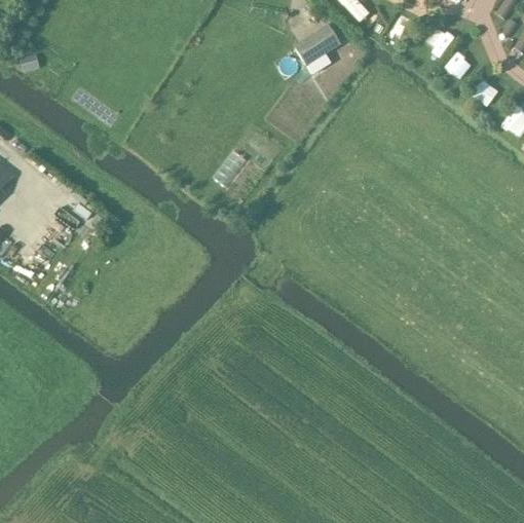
[(329,25),(295,46),(296,47),(307,65),(313,74),(331,63),(326,54),(341,45),(340,43),(349,38),(333,24),(329,26),(329,25)]
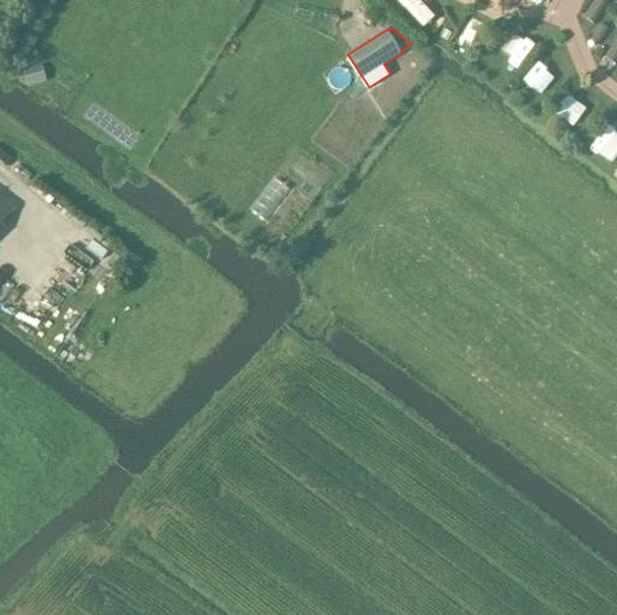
[(545,91),(554,76),(535,63),(524,77),(545,91)]
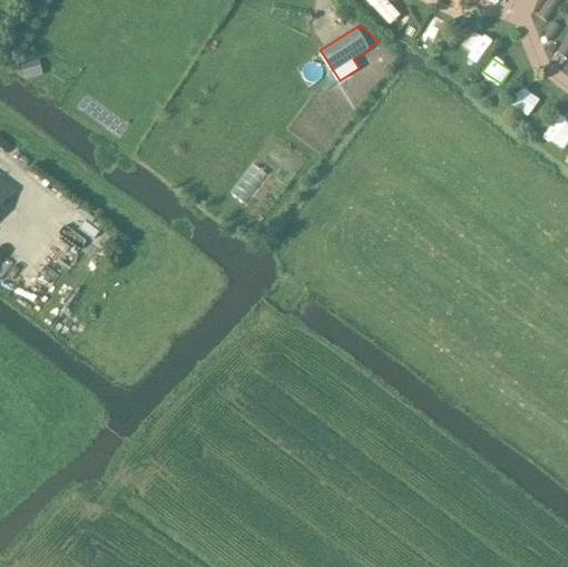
[(26,78),(38,75),(33,60),(22,64),(26,78)]
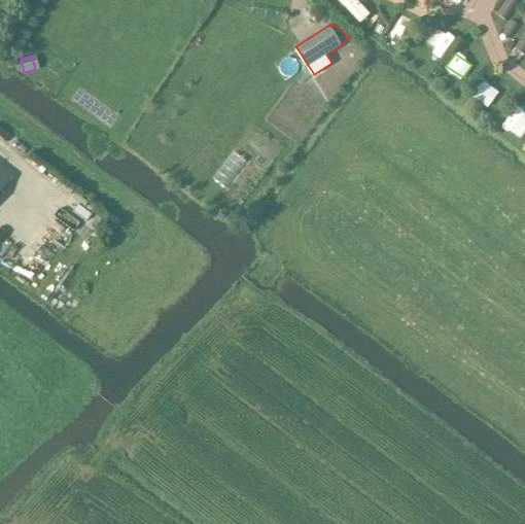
[(475,92),(491,101),(497,91),(482,81),(475,92)]
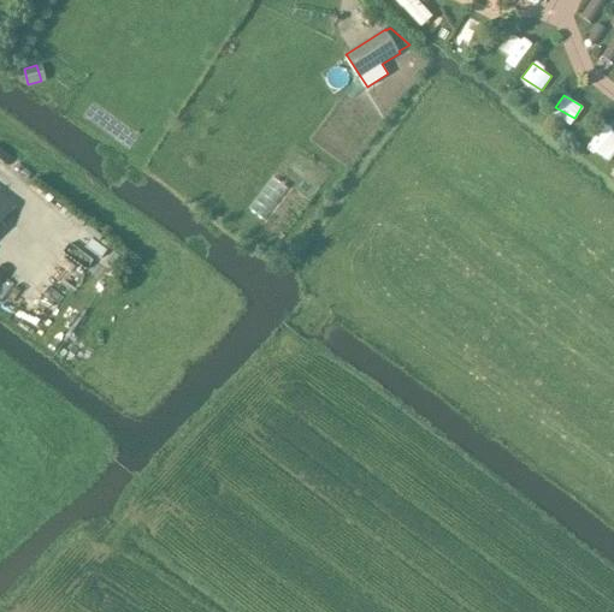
[(613,126),(604,120),(589,140),(607,153),(613,142),(613,126)]
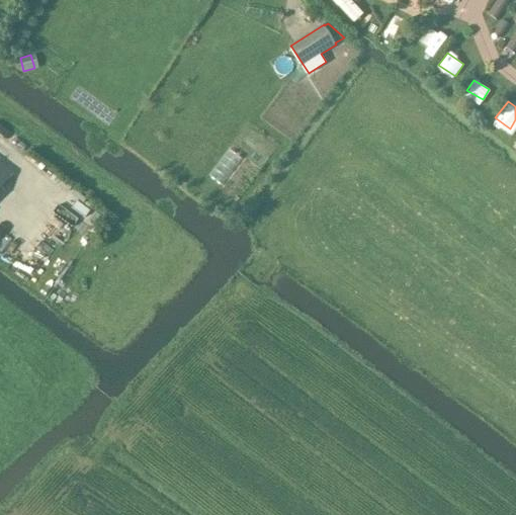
[(0,163),(0,188),(12,173),(0,163)]
